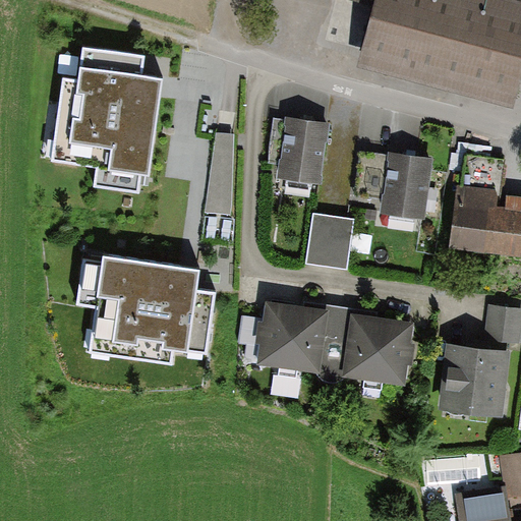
[(516,112),(520,92),(520,0),(333,0),(371,10),(355,70),(516,112)]
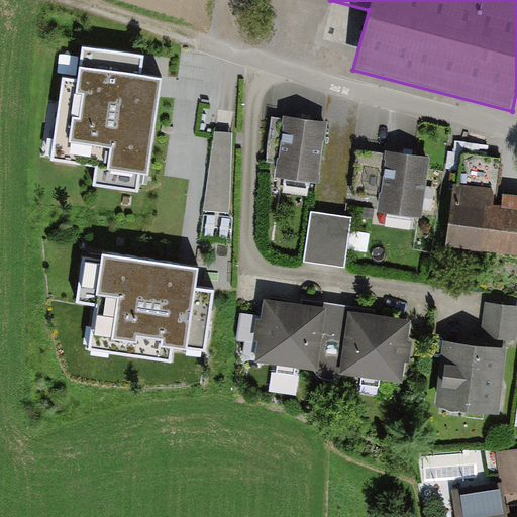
[(142,60),(83,52),(79,80),(62,77),(49,160),(95,166),(93,186),(139,192),(141,175),(148,176),(162,83),(139,80),(142,60)]
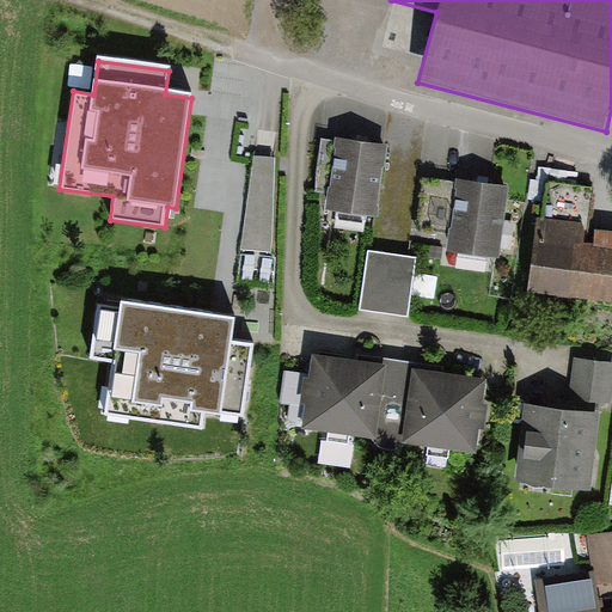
[(325,212),(373,219),(385,147),(337,139),(336,145),(323,142),(316,188),(329,190),(325,212)]
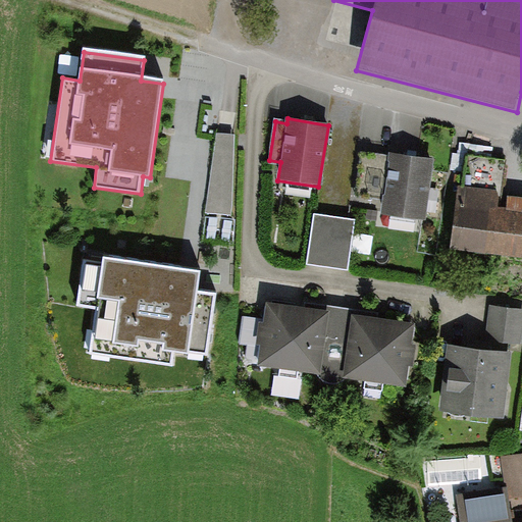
[(225,135),(217,134),(206,212),(231,215),(233,136),(225,135)]
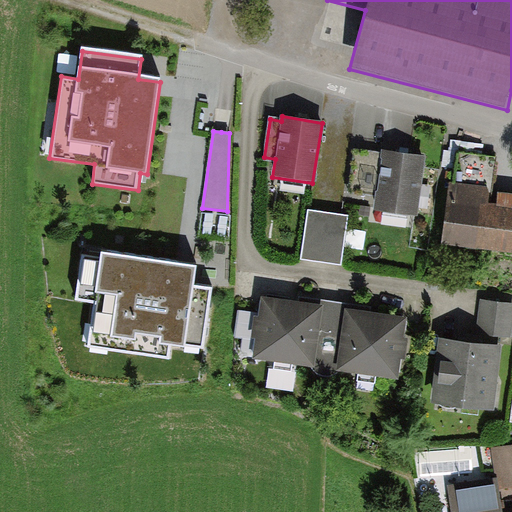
[(424,157),(358,148),(352,190),(378,193),(375,211),(416,216),(424,157)]
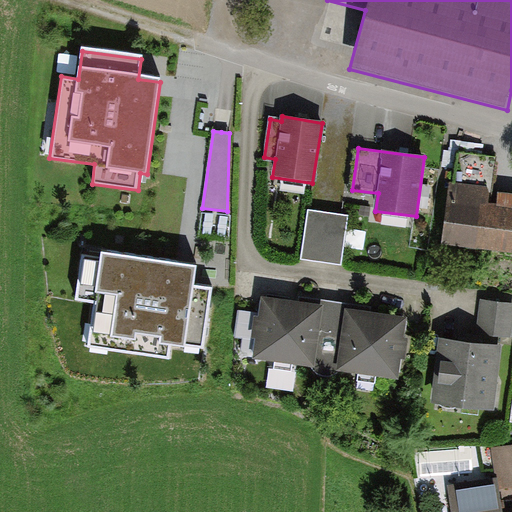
[(450,185),(442,246),(511,255),(511,197),(499,196),(497,207),(491,206),(497,160),(459,155),(455,186),(450,185)]
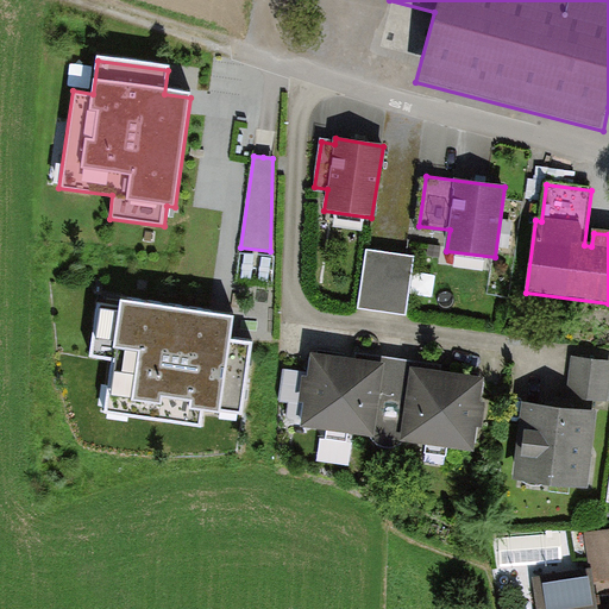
[(366,252),(358,309),(406,316),(414,259),(366,252)]
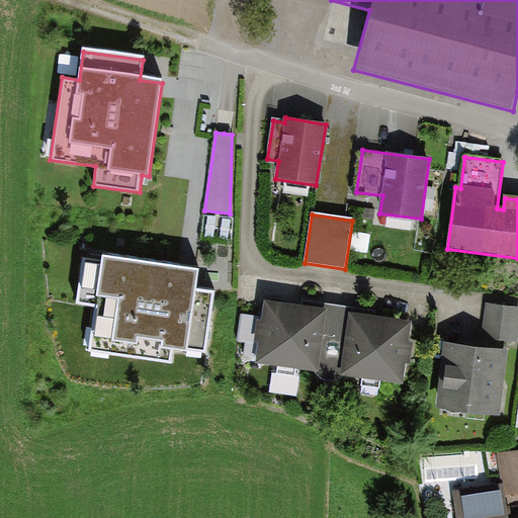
[(198,271),(104,258),(103,266),(87,263),(81,304),(98,306),(92,351),(170,362),(172,349),(187,351),(187,349),(203,351),(211,294),(195,292),(198,271)]
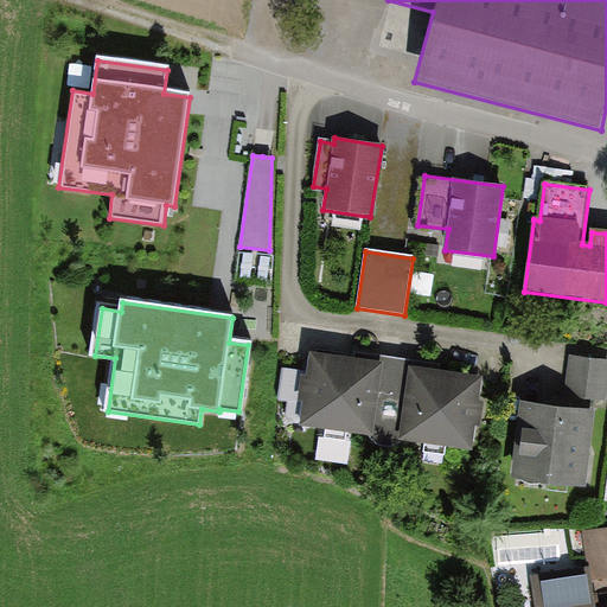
[(374,438),(370,438),(375,445),(384,448),(394,448),(406,443),(400,442),(409,369),(439,372),(439,365),(353,353),(352,360),(384,365),(374,438)]
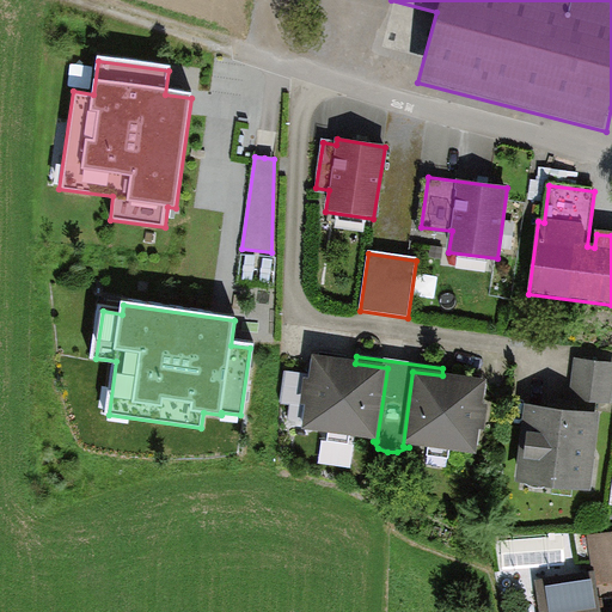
[(355,363),(313,357),(311,378),(306,378),(303,404),(306,404),(303,429),(373,441),(377,441),(387,368),(355,363)]
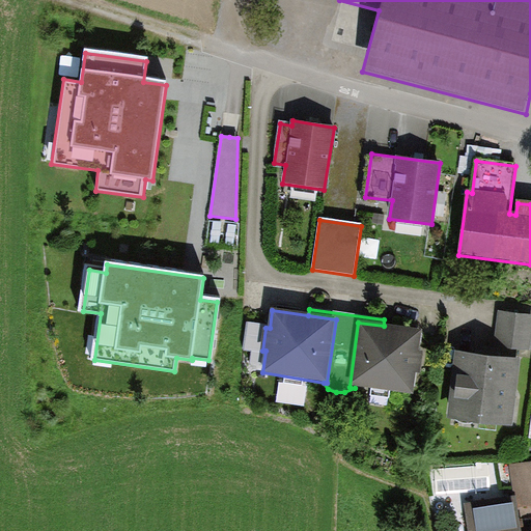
[(530,322),(530,316),(498,313),(493,356),(523,359),(527,359),(530,322)]
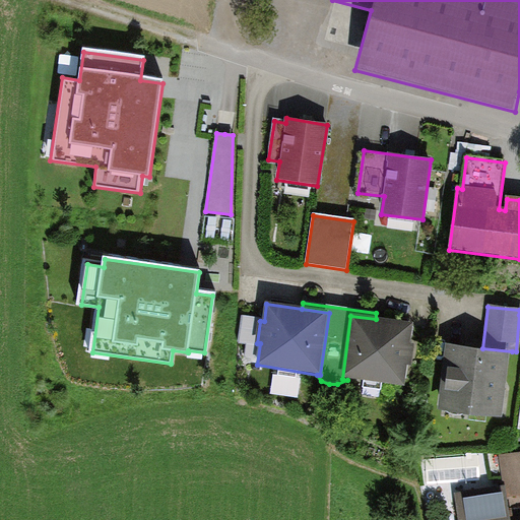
[(412,366),(414,345),(411,343),(413,325),(376,319),(350,316),(342,379),(347,380),(404,389),(408,366),(412,366)]
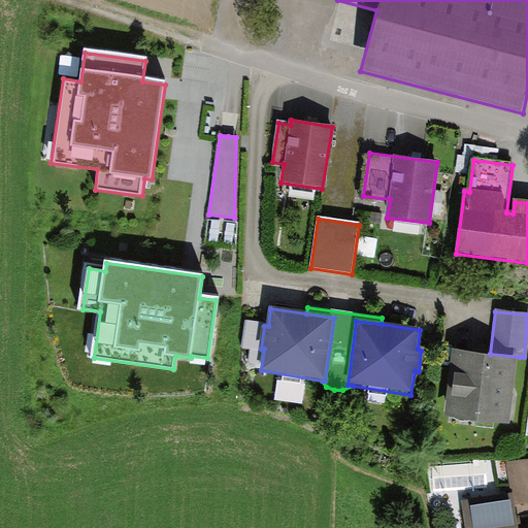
[(490,354),(453,350),(447,418),(513,424),(520,357),(490,354)]
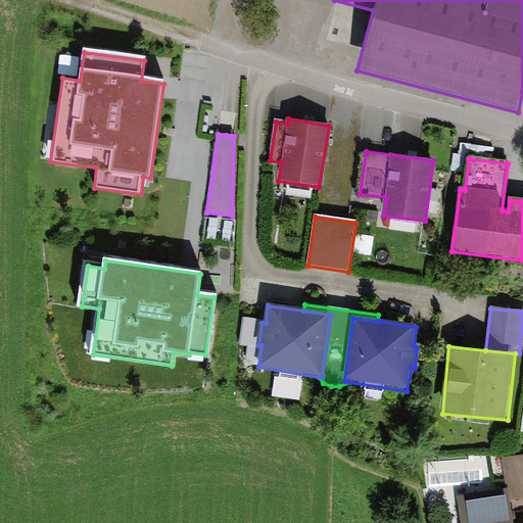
[(522,456),(503,460),(511,498),(522,495),(522,456)]
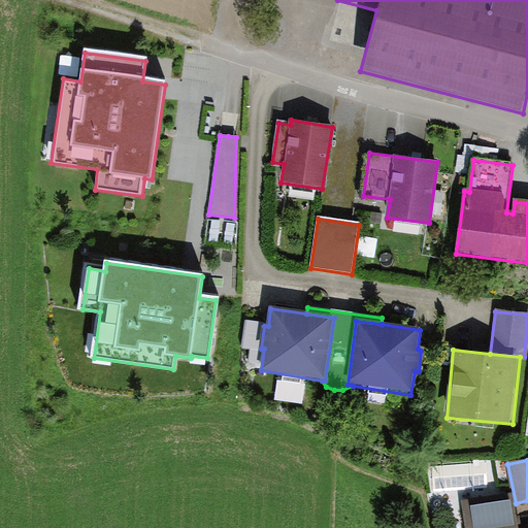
[(515,527),(510,495),(462,501),(465,527),(515,527)]
